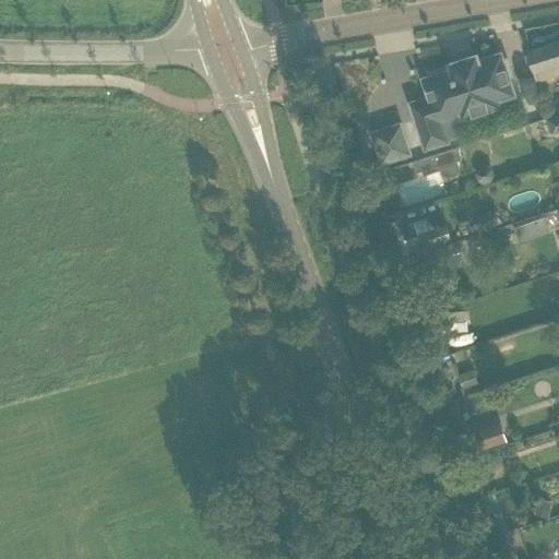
[(558,40),(528,51),(535,70),(558,61),(558,40)]
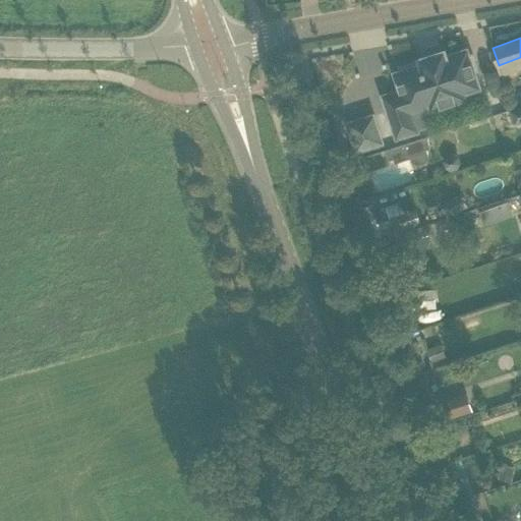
[(402,67),(403,71),(396,73),(401,90),(383,96),(396,136),(416,130),(415,127),(423,124),(419,111),(462,97),(461,92),(477,87),(472,70),(475,69),(470,55),(467,56),(465,51),(445,58),(443,53),(420,59),(421,61),(402,67)]
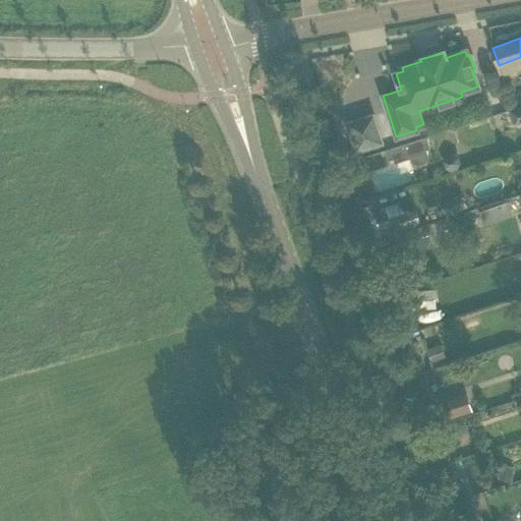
[(520,105),(509,109),(513,123),(520,120),(520,105)]
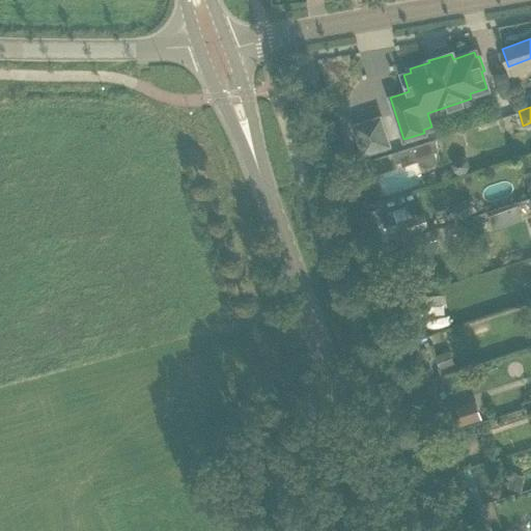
[(355,126),(363,152),(388,144),(380,117),(355,126)]
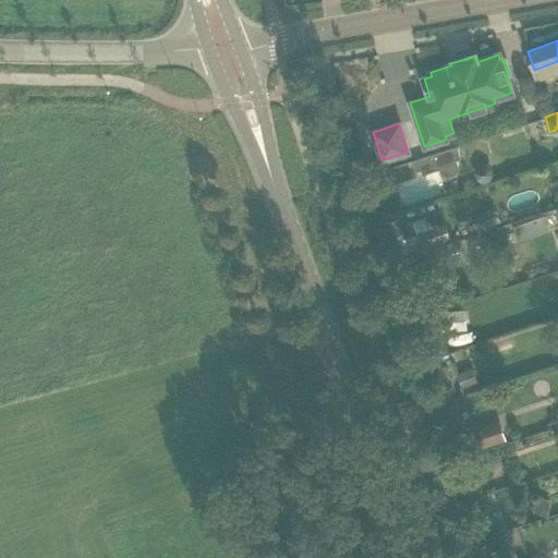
[(411,161),(414,173),(422,171),(423,176),(439,171),(439,173),(446,177),(453,174),(458,168),(456,160),(460,159),(457,146),(411,161)]
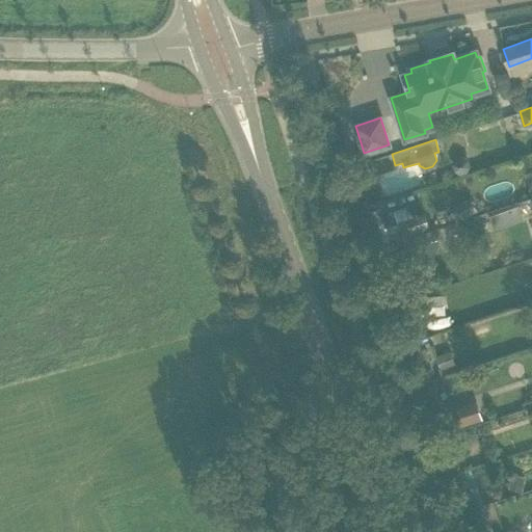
[(377,209),(370,212),(380,243),(388,240),(387,238),(383,225),(377,209)]
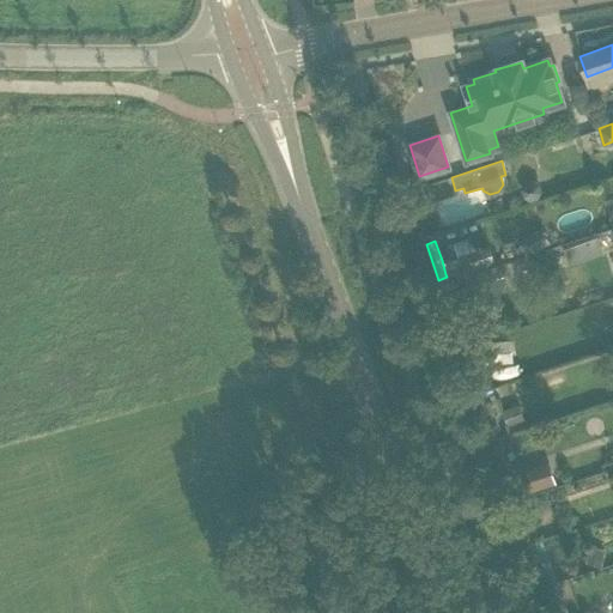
[(457,255),(462,273),(496,262),(490,246),(457,255)]
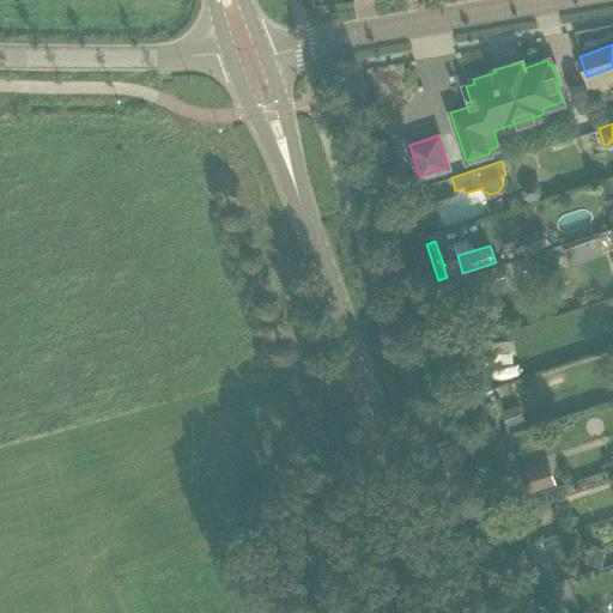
[(540,255),(529,259),(534,273),(545,269),(540,255)]
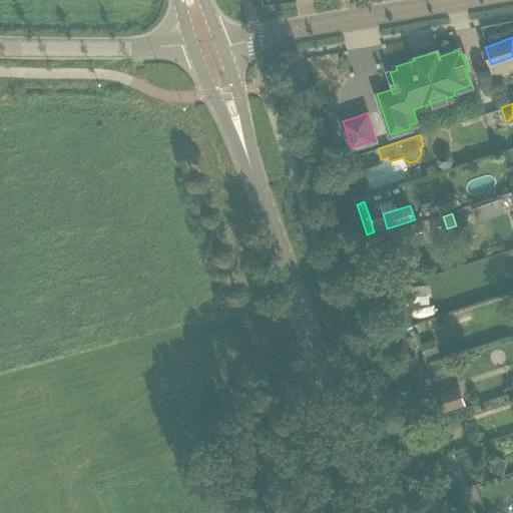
[(403,334),(413,361),(419,359),(409,332),(403,334)]
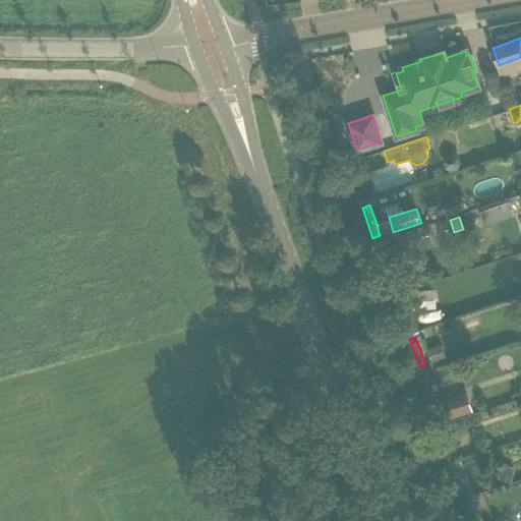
[(466,394),(441,402),(447,418),(472,410),(466,394)]
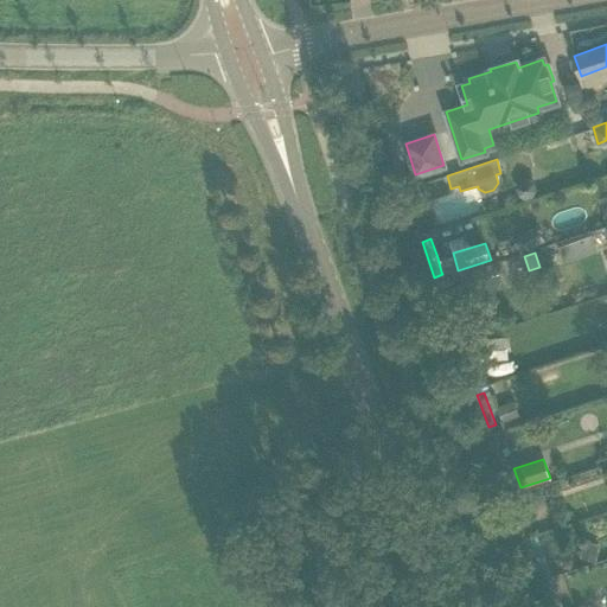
[(526,537),(542,580),(553,576),(537,534),(526,537)]
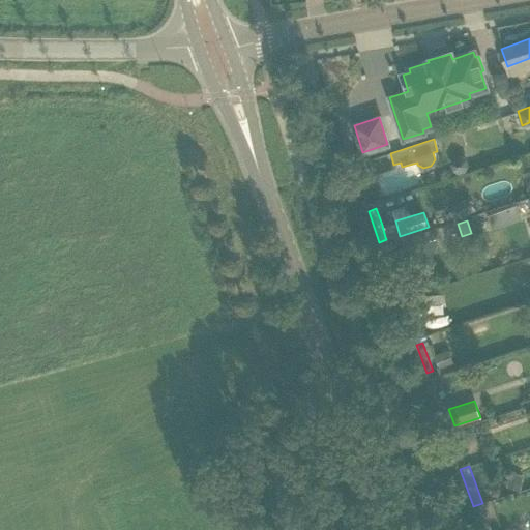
[(492,529),(482,503),(473,506),(480,529),(492,529)]
